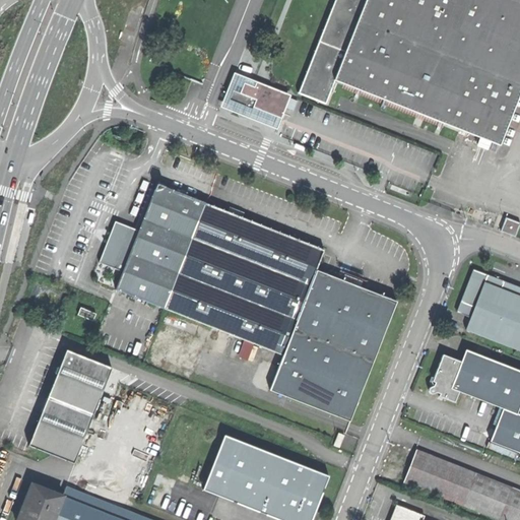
[(334,78),(365,0),(332,0),(297,90),(325,101),(334,78)]
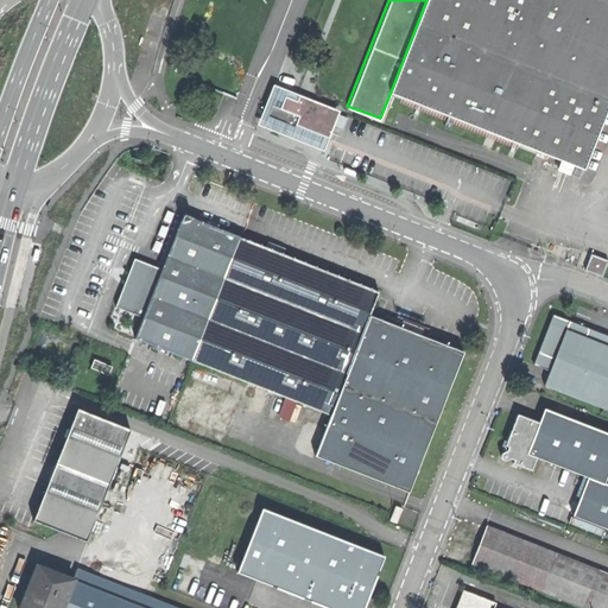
[(607,0),(426,0),(391,92),(480,127),(583,168),(607,105),(607,0)]
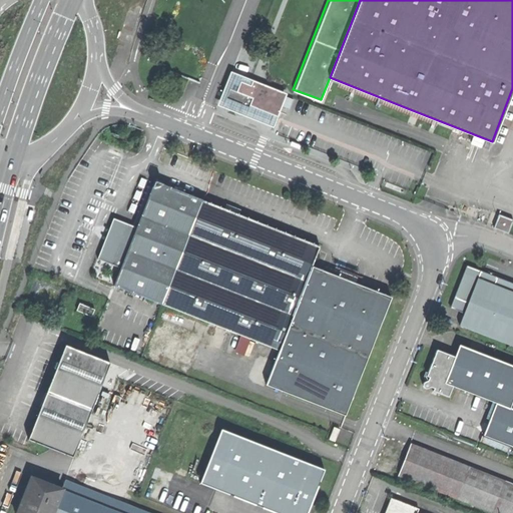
[(231,72),(217,107),(274,129),(288,94),(231,72)]
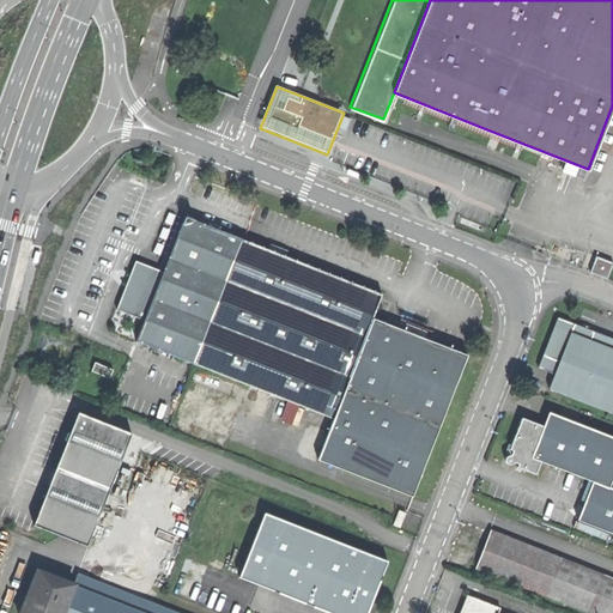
[(374,317),(382,295),(277,254),(184,218),(163,274),(137,263),(119,311),(145,321),(137,340),(335,417),(374,317)]
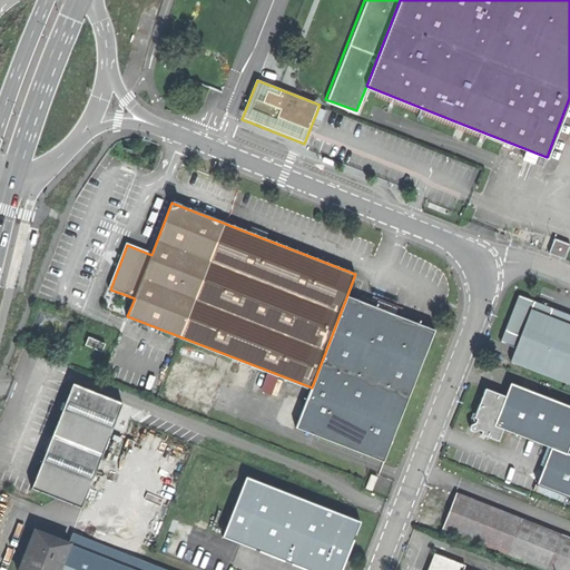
[(549,251),(564,257),(569,243),(569,242),(554,236),(549,251)]
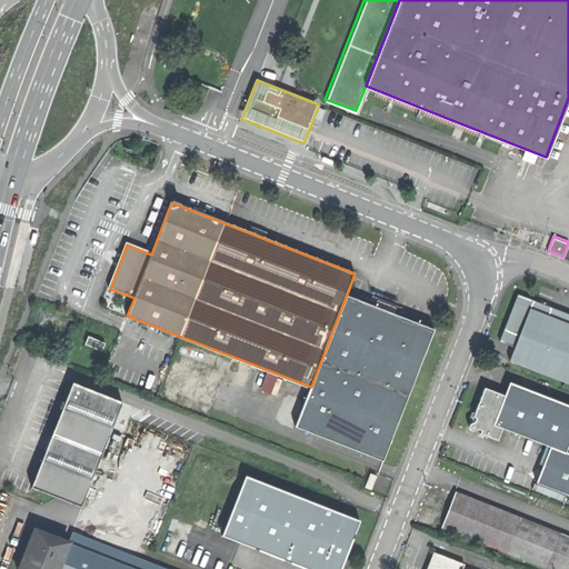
[(517,293),(502,328),(518,335),(529,307),(547,315),(550,307),(537,301),(517,293)]
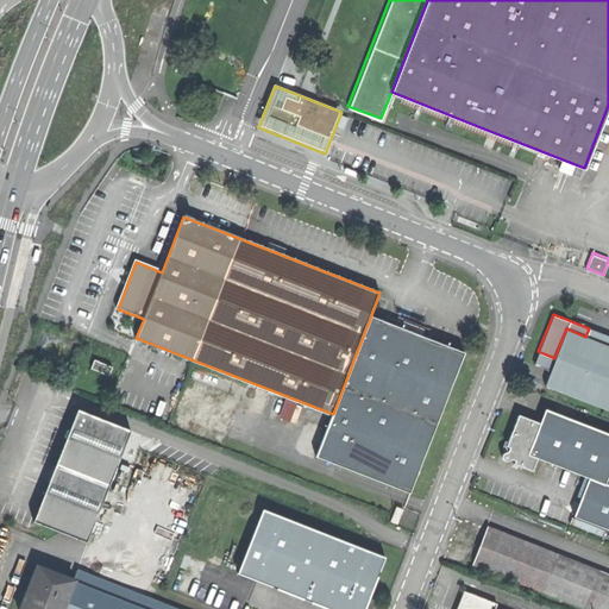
[(465,351),(371,315),(333,414),(316,456),(410,493),(465,351)]
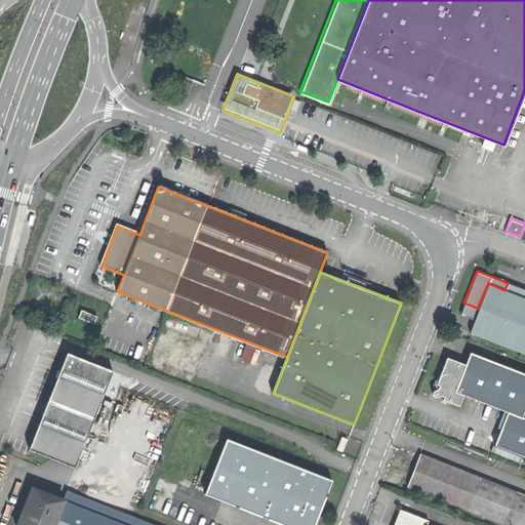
[(469,331),(524,353),(524,297),(505,290),(488,283),(478,309),(474,319),(469,331)]
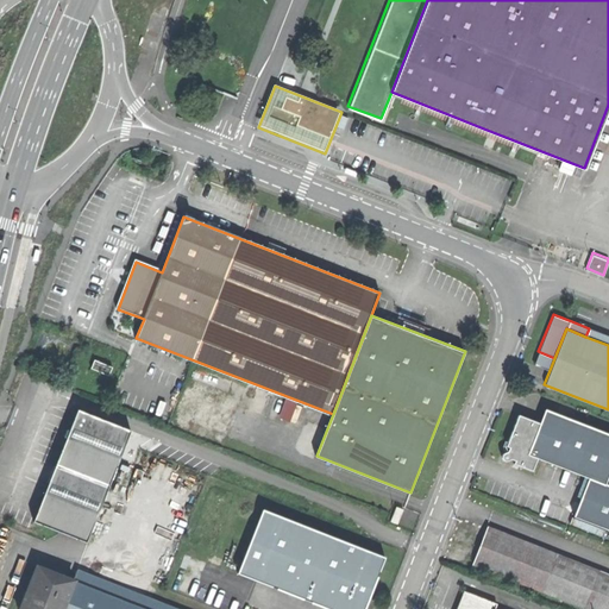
[(608,336),(589,328),(585,337),(608,345),(608,336)]
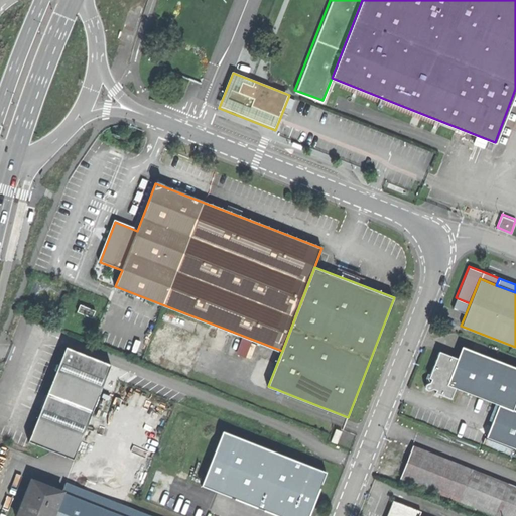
[(452,308),(466,313),(470,303),(456,297),(452,308)]
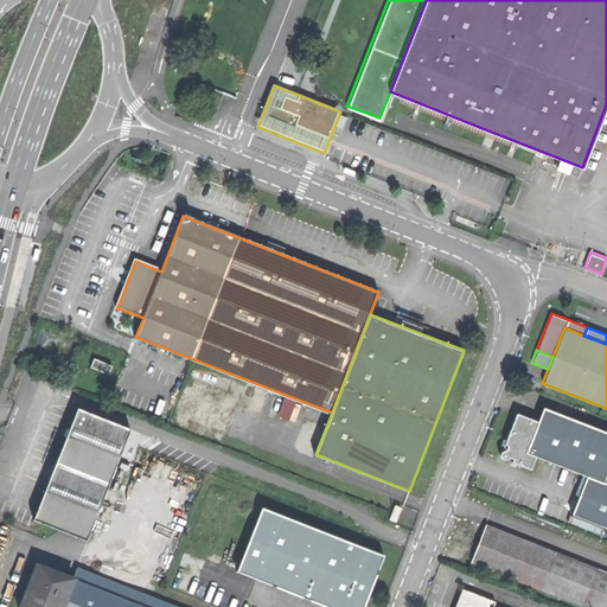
[(90,366),(109,375),(113,366),(94,358),(90,366)]
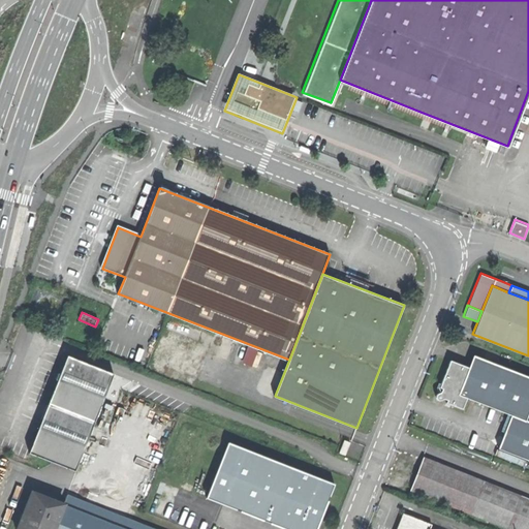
[(445,370),(438,386),(441,387),(439,392),(435,395),(434,398),(436,401),(439,401),(442,399),(447,401),(447,402),(461,408),(466,397),(510,415),(505,428),(506,429),(498,447),(528,459),(528,421),(525,419),(528,409),(528,376),(475,354),(470,367),(450,359),(445,370)]
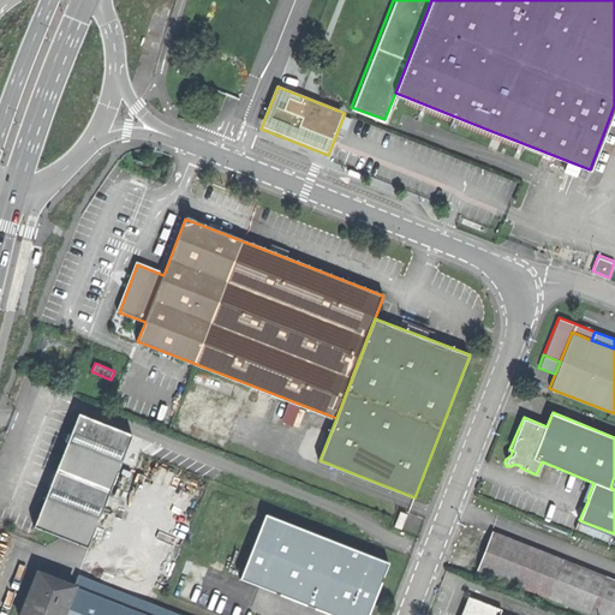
[(131,434),(78,413),(57,465),(33,526),(87,548),(131,434)]
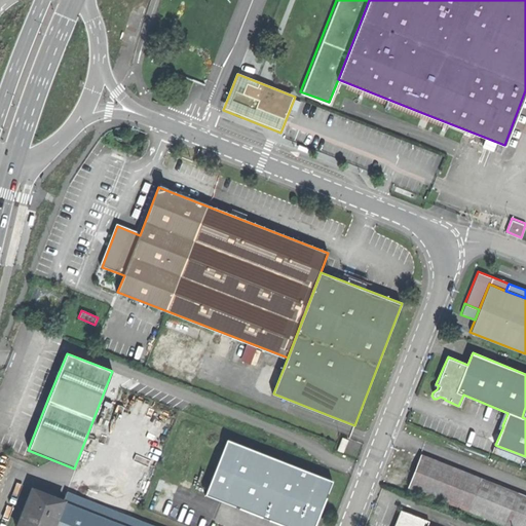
[(315,525),(335,482),(228,440),(205,496),(285,525),(315,525)]
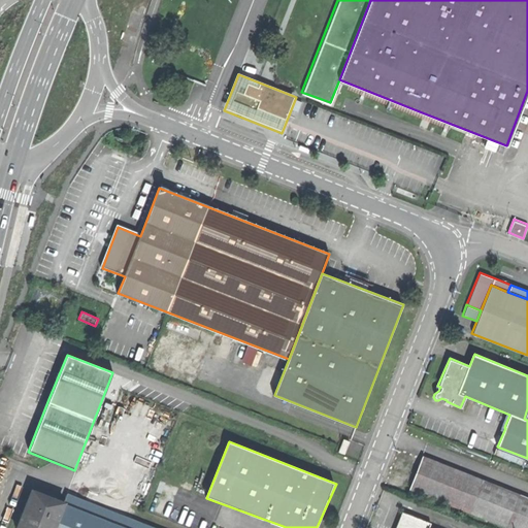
[(339,450),(348,453),(351,444),(342,441),(339,450)]
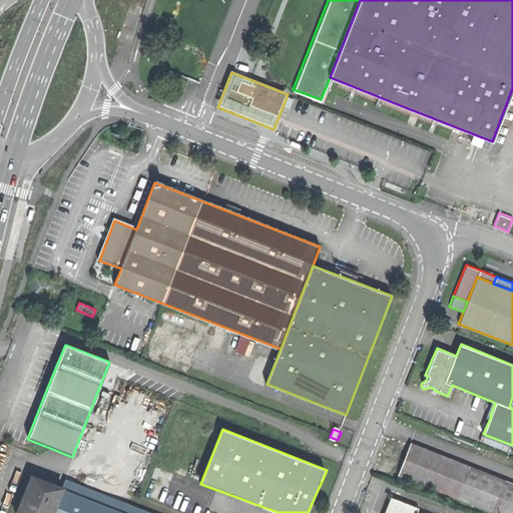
[(398,473),(455,496),(465,471),(468,464),(409,441),(405,452),(406,453),(403,460),(398,473)]
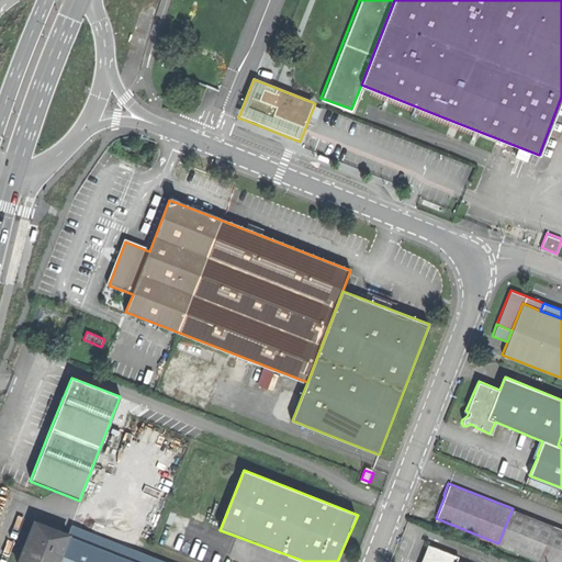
[(523,521),(526,514),(513,508),(509,516),(523,521)]
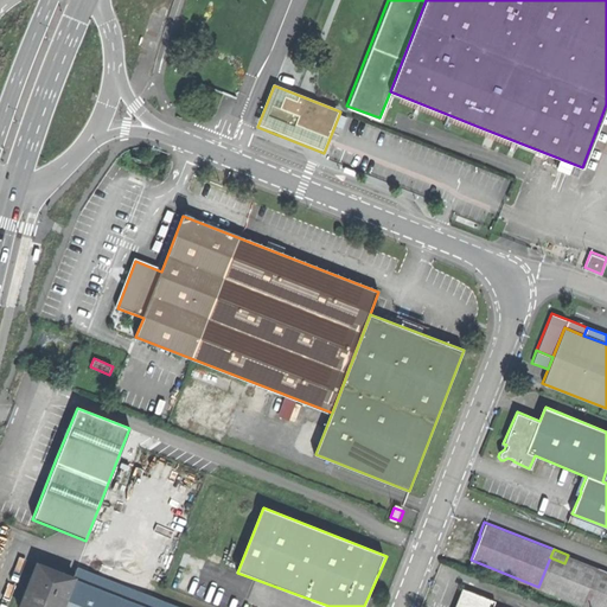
[(606,606),(606,570),(568,555),(564,563),(550,557),(538,587),(588,606),(606,606)]
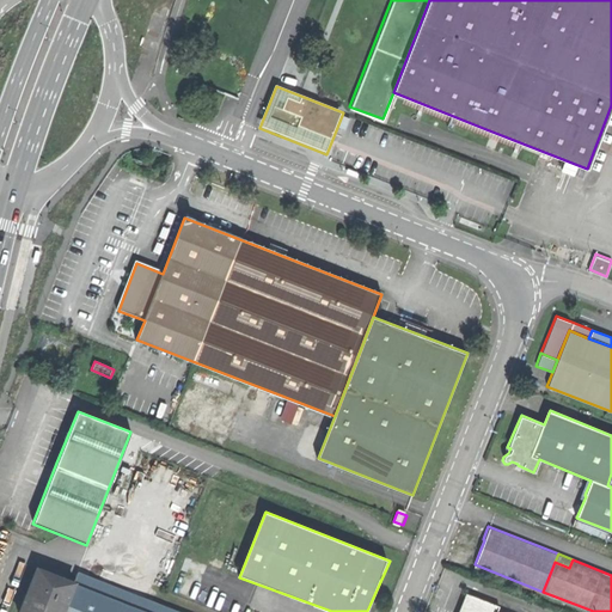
[(61,611),(73,583),(36,569),(28,591),(19,611),(61,611)]
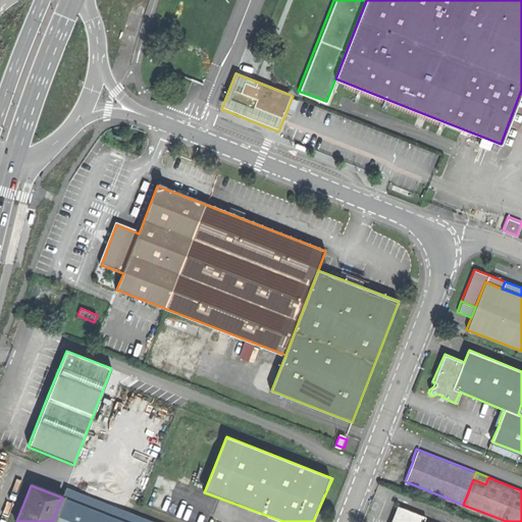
[(155,521),(66,487),(62,498),(52,521),(155,521)]
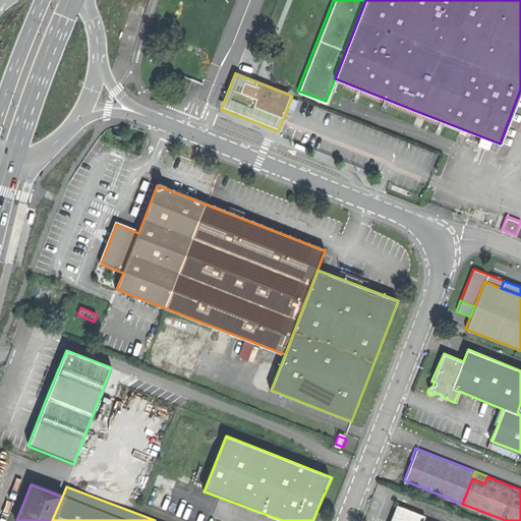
[(388,520),(422,520),(425,514),(396,503),(388,520)]
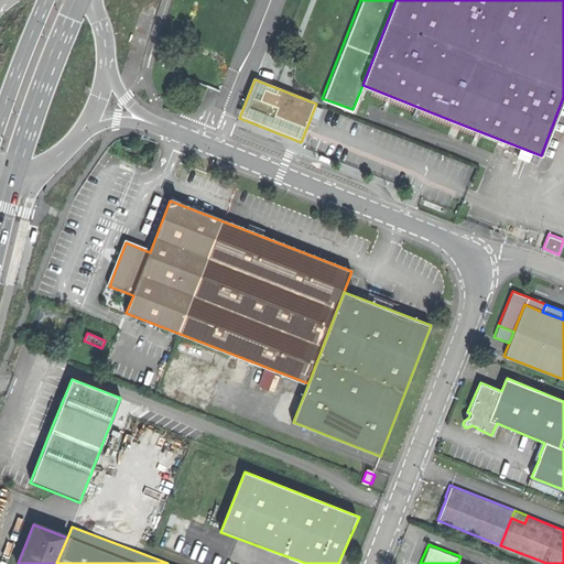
All buildings are outlined.
